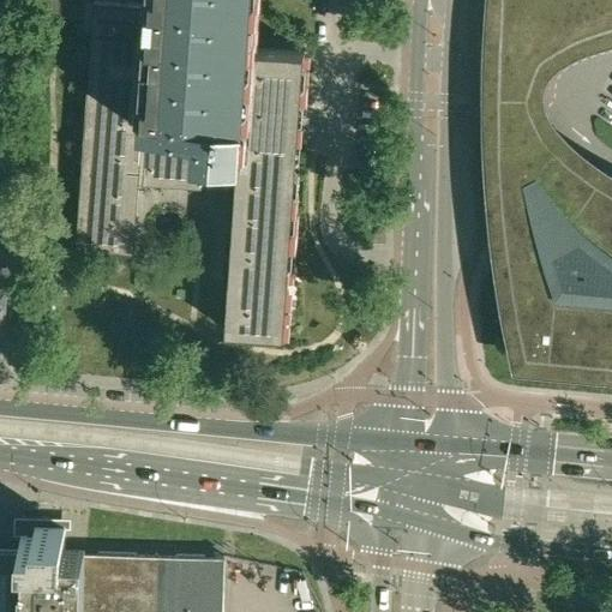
[(282,336),(294,155),(298,90),(300,54),(275,52),(249,51),(252,0),(145,0),(145,6),(55,0),(18,0),(18,11),(49,13),(49,17),(82,19),(81,34),(90,34),(75,250),(132,253),(137,186),(234,193),(223,333),(282,336)]
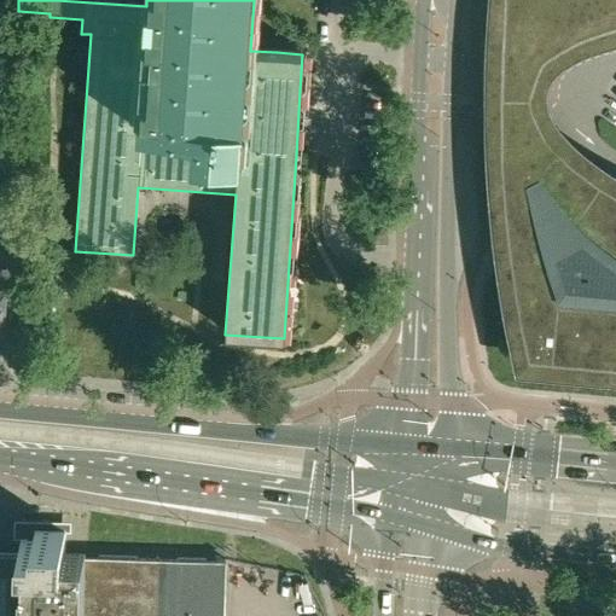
[(615,0),(497,0),(497,12),(548,36),(563,28),(577,22),(608,13),(615,11),(615,0)]
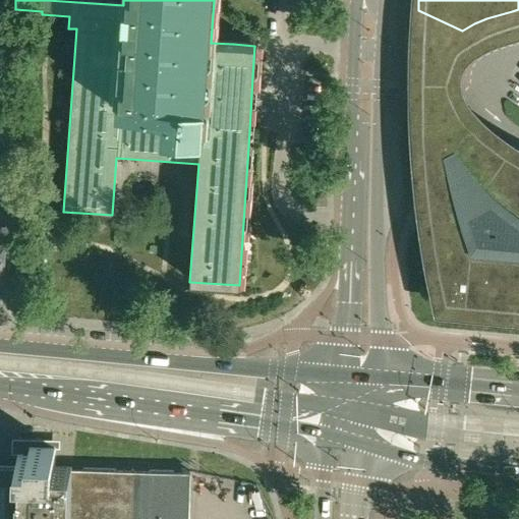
[(11,10),(0,9),(0,26),(11,26),(11,10)]
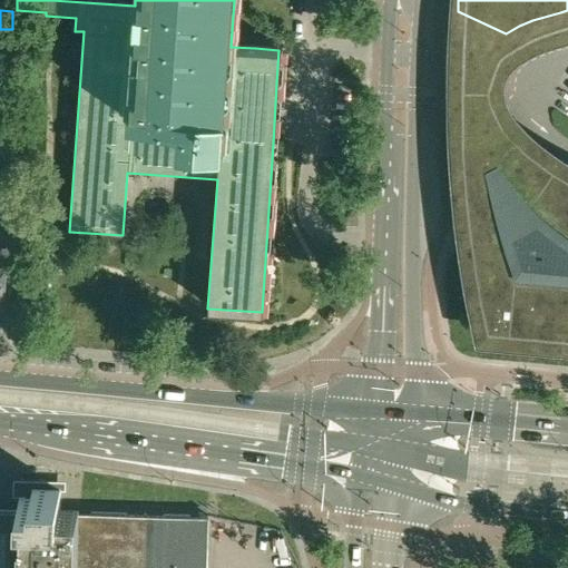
[(454,104),(456,128),(483,123),(480,99),(479,75),(485,60),(488,54),(498,42),(506,33),(458,11),(457,23),(454,41),(452,68),(454,104)]
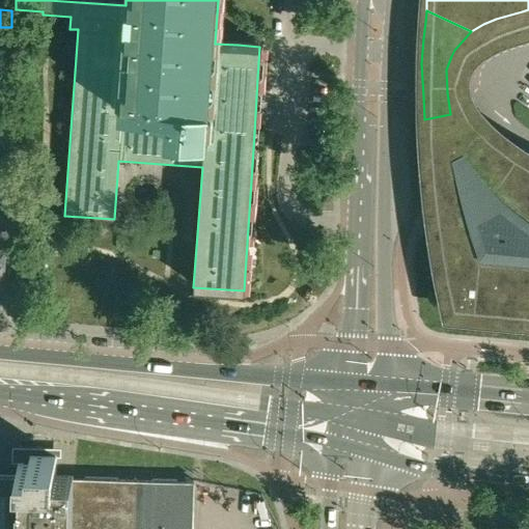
[(450,114),(424,119),(426,160),(427,179),(429,195),(432,214),(434,227),(436,241),(438,255),(440,271),(444,290),(447,304),(449,312),(528,318),(528,181),(520,175),(506,167),(501,164),(495,159),(489,155),(480,148),(476,144),(473,141),(469,137),(465,134),(462,130),(458,126),(455,121),(450,114)]
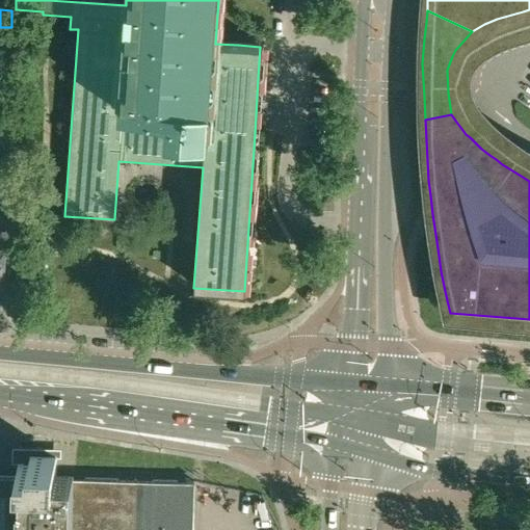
[(0,286),(1,279),(2,250),(17,252),(19,226),(4,223),(3,232),(0,231),(0,286)]
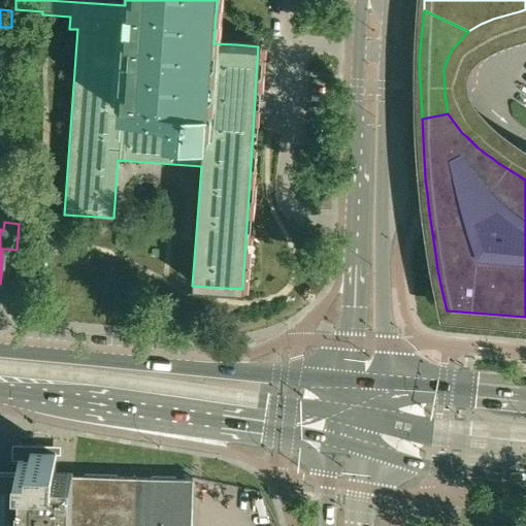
[(189,525),(191,480),(83,477),(54,475),(54,454),(42,454),(42,447),(17,446),(17,458),(17,474),(0,473),(0,525),(189,525)]
